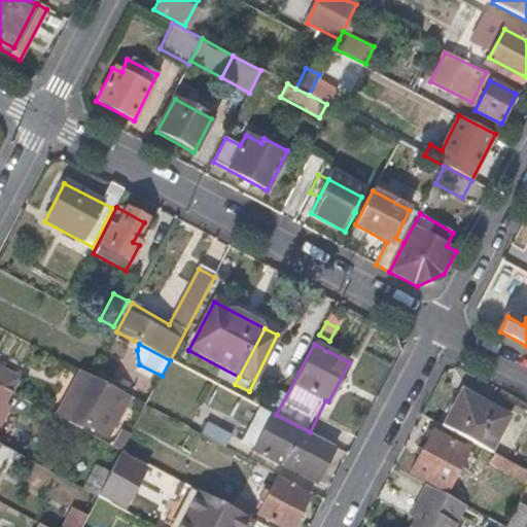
[(0,388),(9,393),(15,380),(0,372),(0,388)]
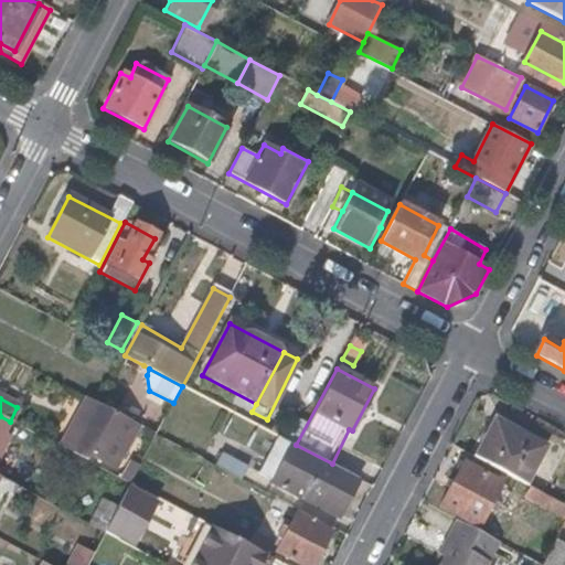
[(112,466),(134,424),(118,415),(95,404),(86,420),(96,426),(78,458),(86,461),(89,455),(112,466)]
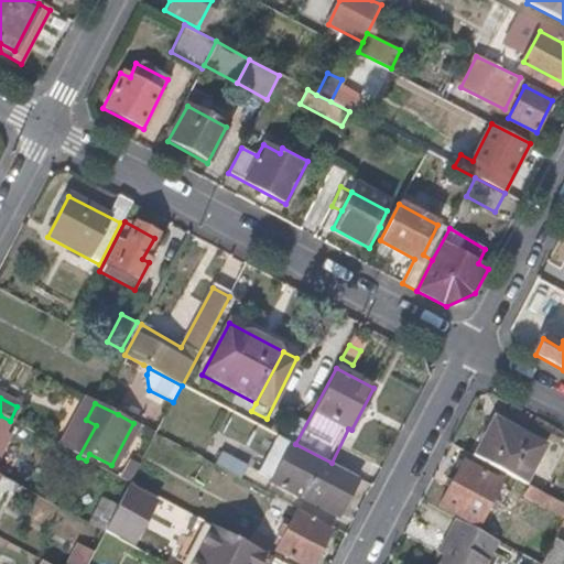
[(0,458),(11,438),(4,434),(10,421),(0,415),(0,458)]
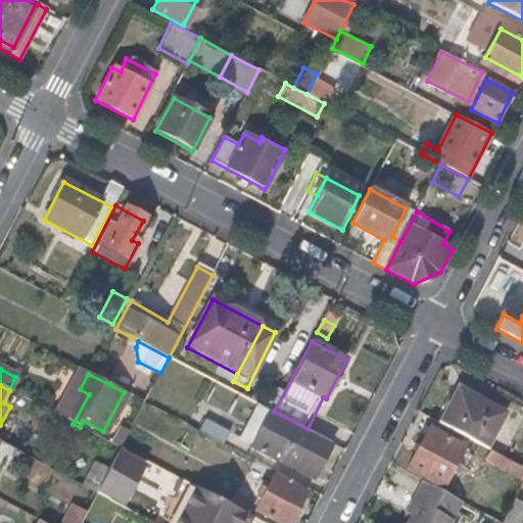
[(64,419),(73,424),(89,394),(80,389),(64,419)]
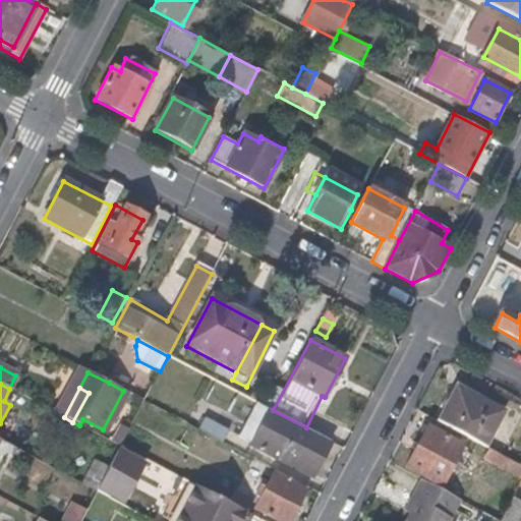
[(457,388),(438,423),(464,438),(485,448),(505,412),(457,388)]
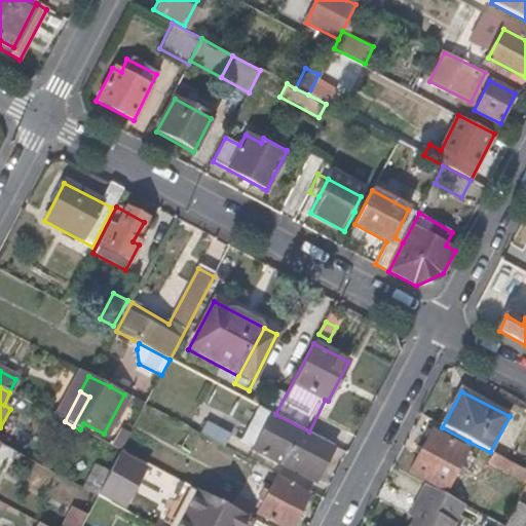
[(315,481),(335,445),(309,431),(275,414),(258,405),(238,441),(315,481)]
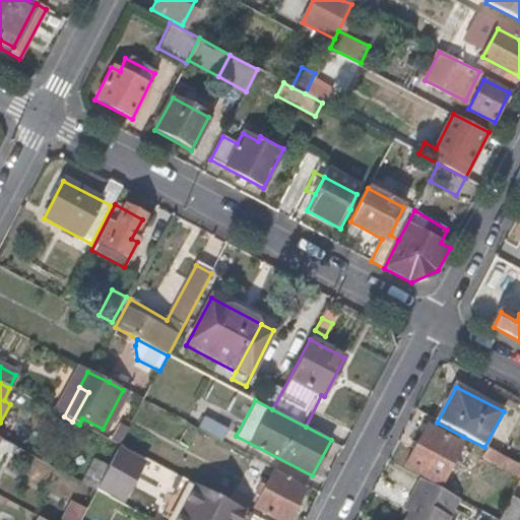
[(483,460),(488,449),(484,447),(463,437),(459,446),(420,427),(400,465),(440,486),(448,470),(455,473),(467,451),(483,460)]
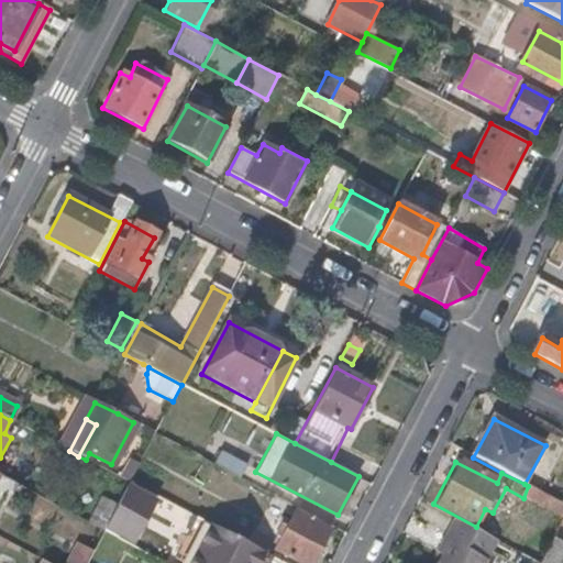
[(117,508),(105,531),(133,545),(158,497),(130,483),(117,508)]
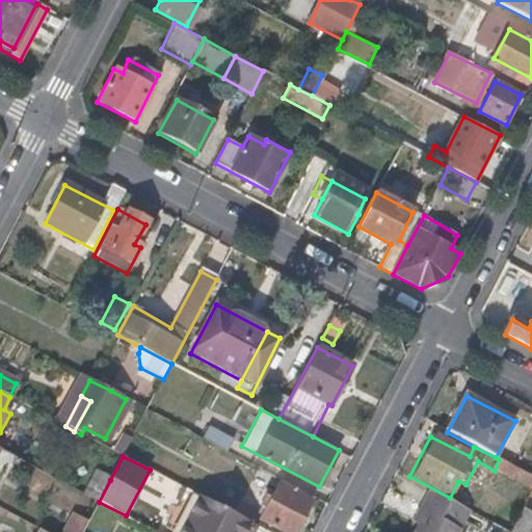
[(531,489),(531,477),(499,459),(495,471),(531,489)]
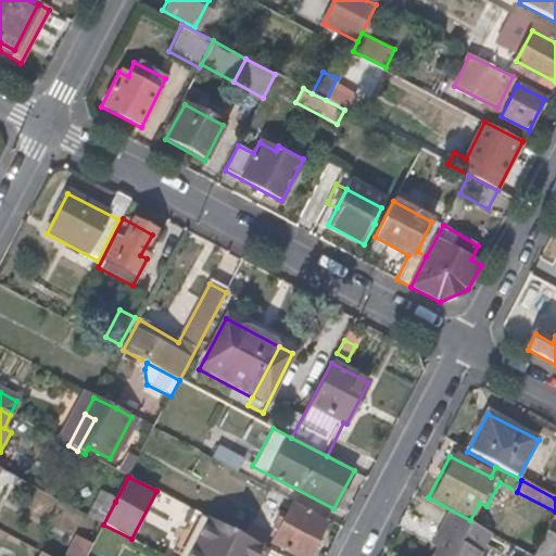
[(293,506),(294,502),(269,488),(266,496),(290,509),(282,525),(277,521),(270,534),(275,536),(273,543),(297,555),(308,555),(327,523),(293,506)]
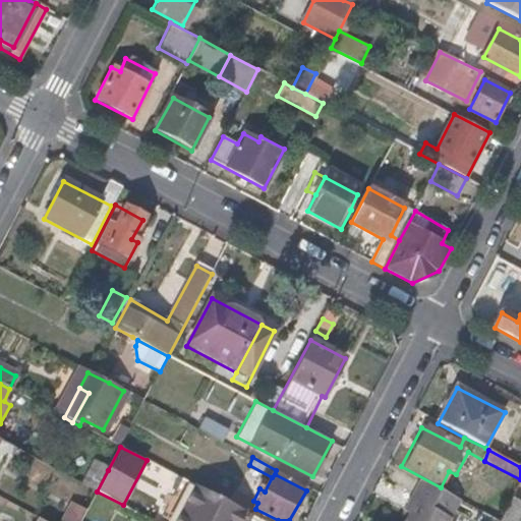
[(81,484),(97,491),(108,470),(92,462),(81,484)]
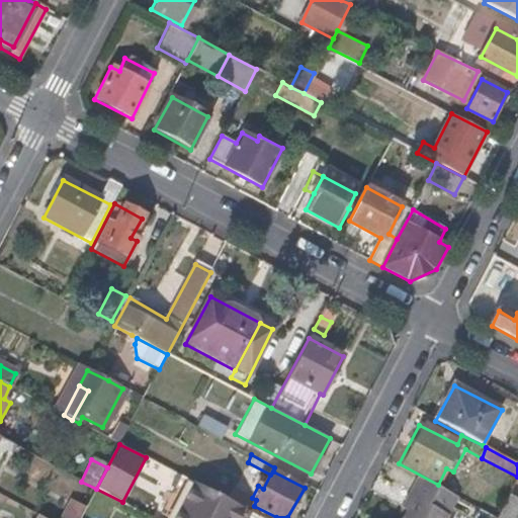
[(409,512),(406,517),(446,517),(457,499),(420,479),(411,496),(416,499),(409,512)]
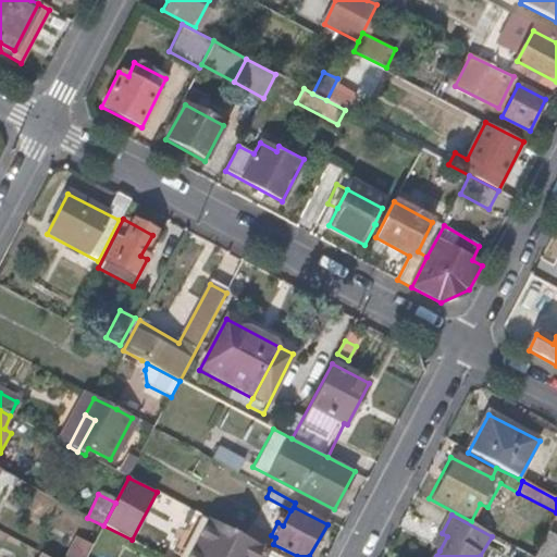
[(271,556),(274,553),(256,544),(245,537),(214,522),(196,556),(271,556)]
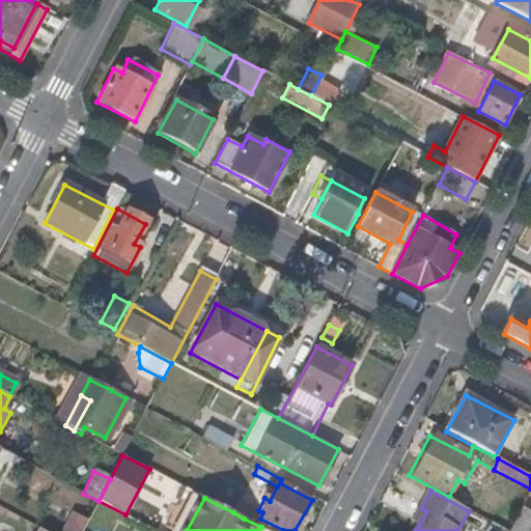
[(233,512),(244,519),(250,508),(239,502),(233,512)]
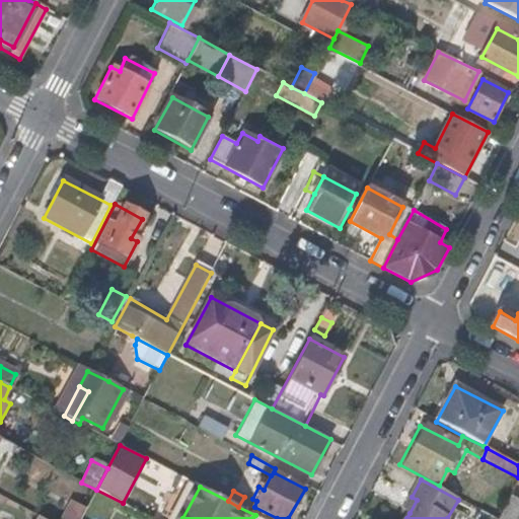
[(404,511),(410,513),(417,500),(412,497),(404,511)]
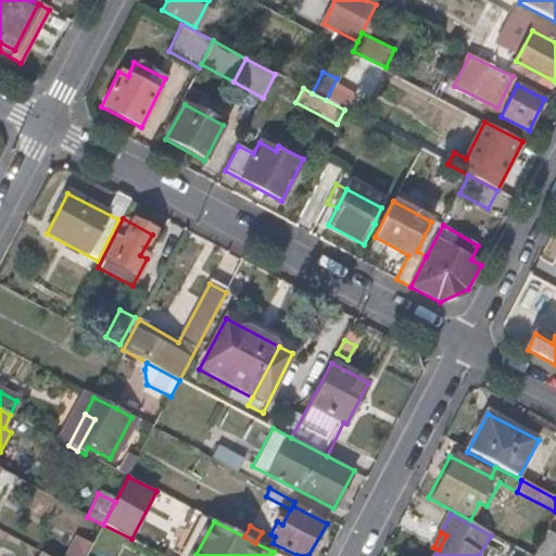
[(555,538),(546,533),(534,555),(552,555),(555,548),(555,538)]
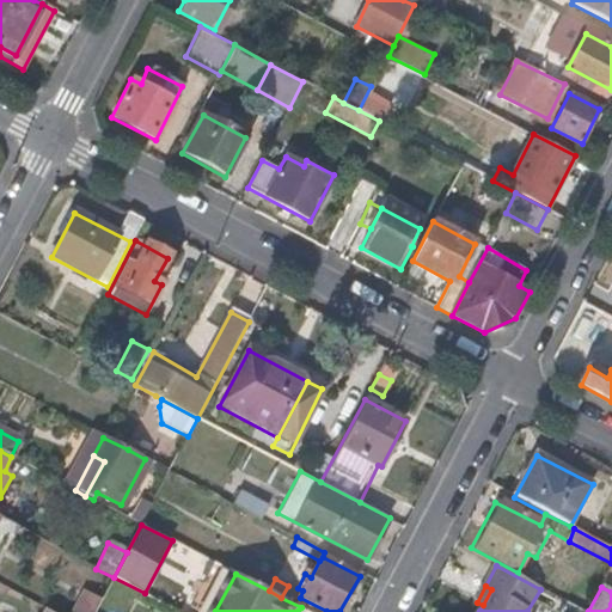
[(71,611),(92,611),(98,604),(80,594),(71,611)]
